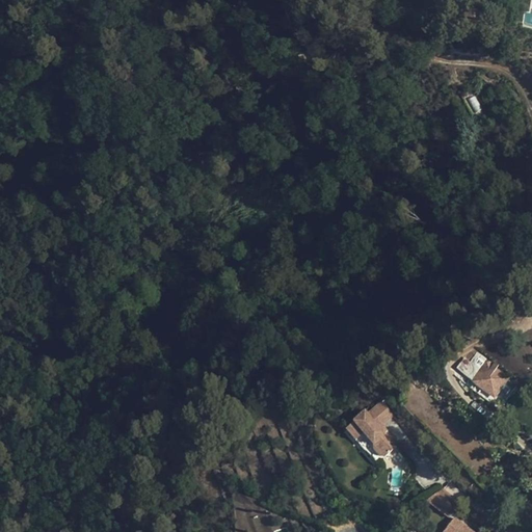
[(475,96),(468,99),(475,113),(482,110),(475,96)]
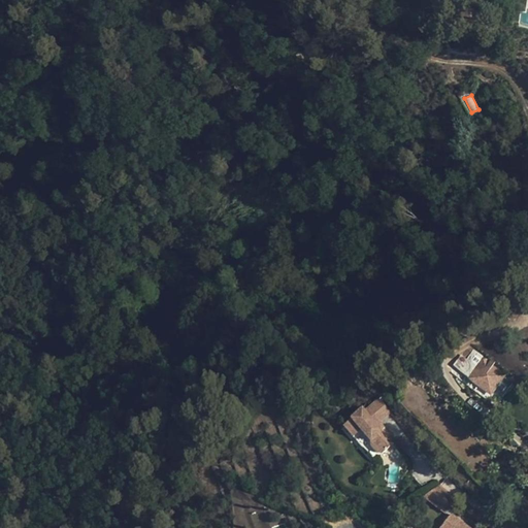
[(466,362),(461,358),(455,367),(491,394),(503,375),(491,367),(493,366),(473,352),(466,362)]
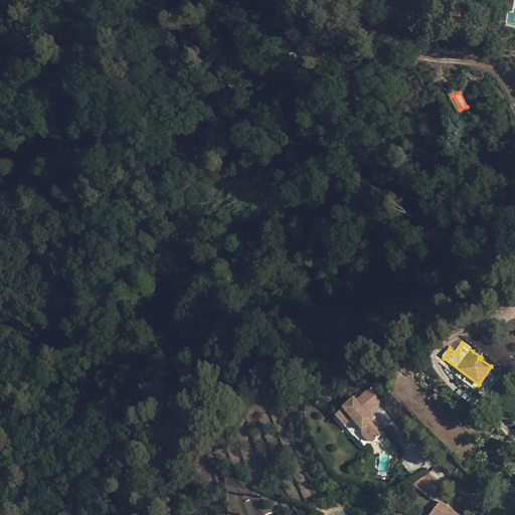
[(373,443),(386,430),(375,417),(370,412),(381,402),(370,391),(357,404),(354,401),(344,411),(353,420),(362,431),(373,443)]
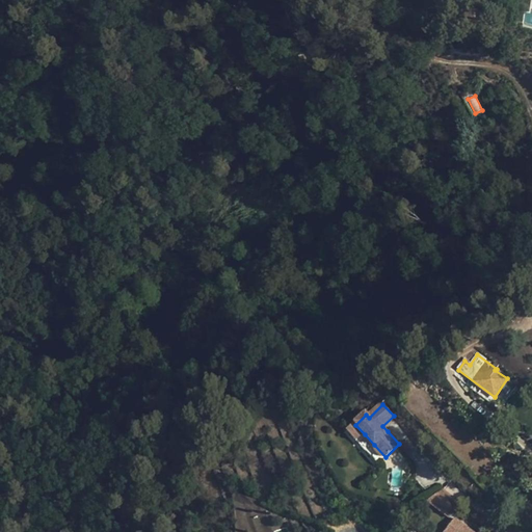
[(355,425),(348,431),(357,441),(365,434),(355,425)]
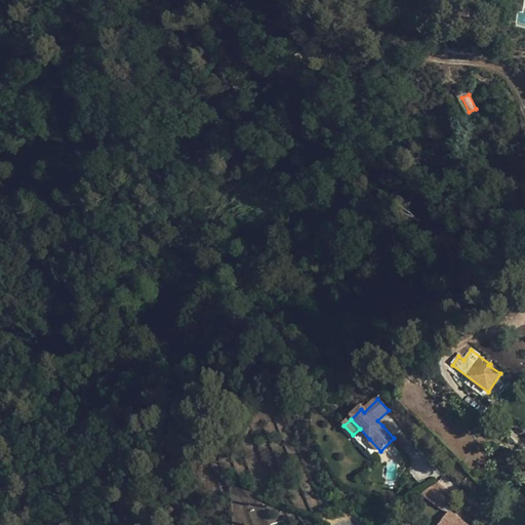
[(452,509),(458,499),(436,482),(421,493),(444,511),(448,506),(452,509)]
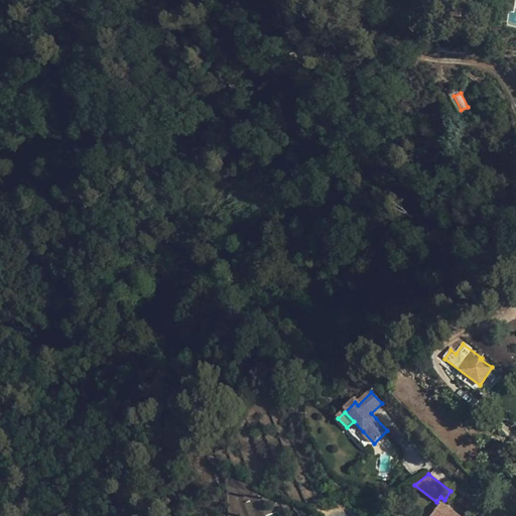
[(459,515),(440,502),(429,515),(459,515)]
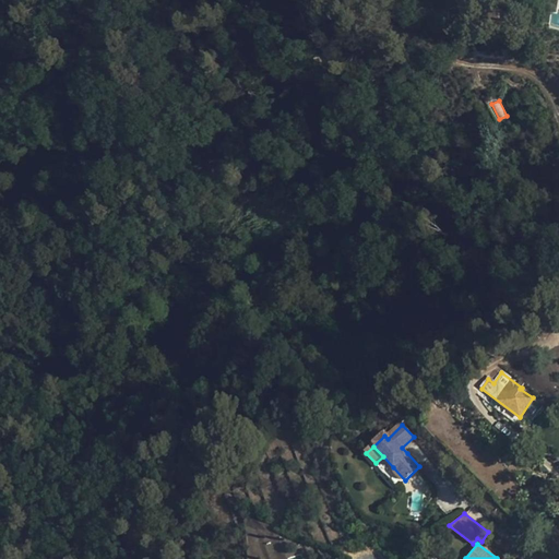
All buildings are outlined.
